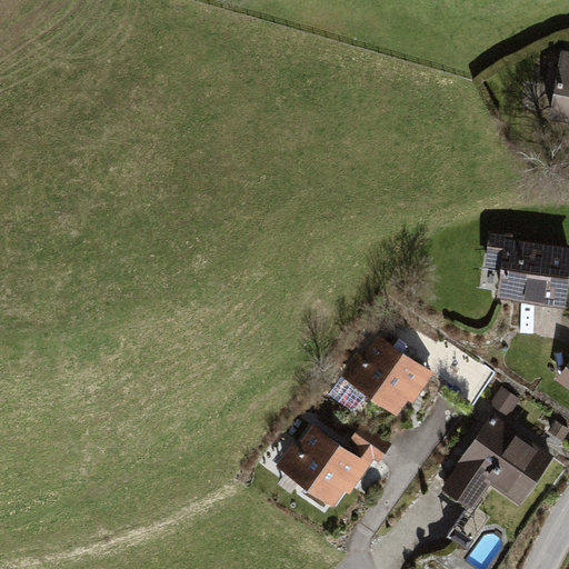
[(568,48),(560,47),(548,115),(568,118),(568,48)]
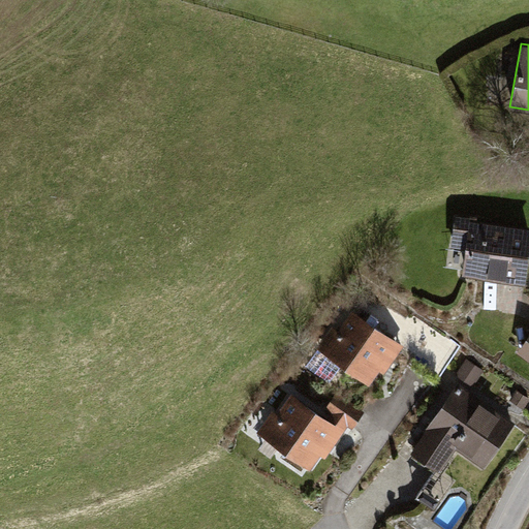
[(477,215),(454,212),(449,248),(465,248),(462,274),(525,283),(528,251),(528,226),(476,220),(477,215)]
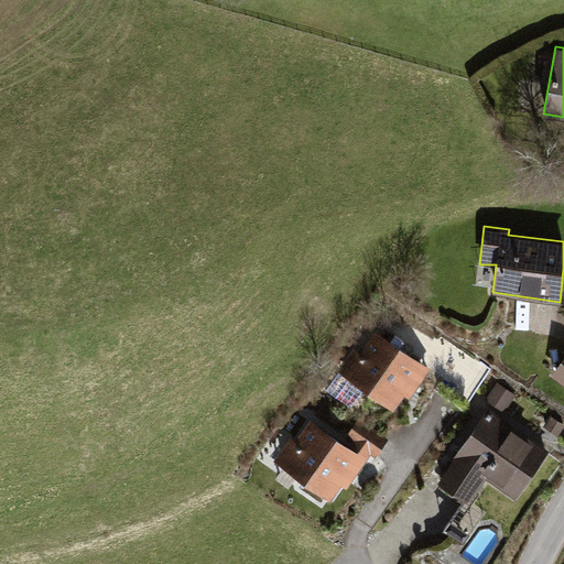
[(354,347),(337,371),(393,411),(404,396),(409,399),(431,369),(373,329),(359,351),(354,347)]
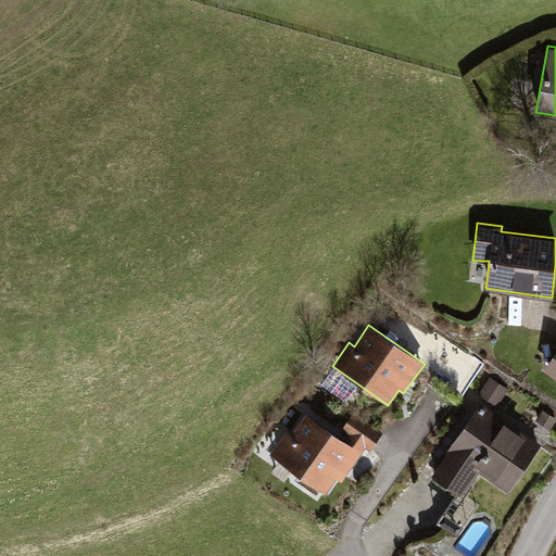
[(555,350),(543,369),(555,379),(555,350)]
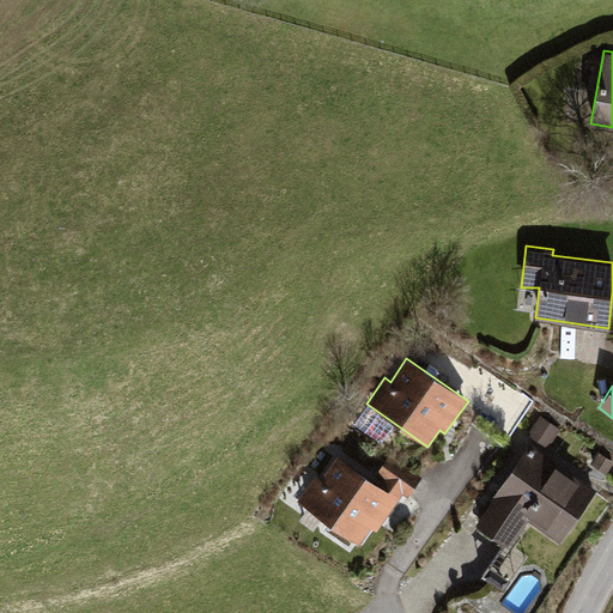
[(560,430),(541,414),(528,434),(548,448),(560,430)]
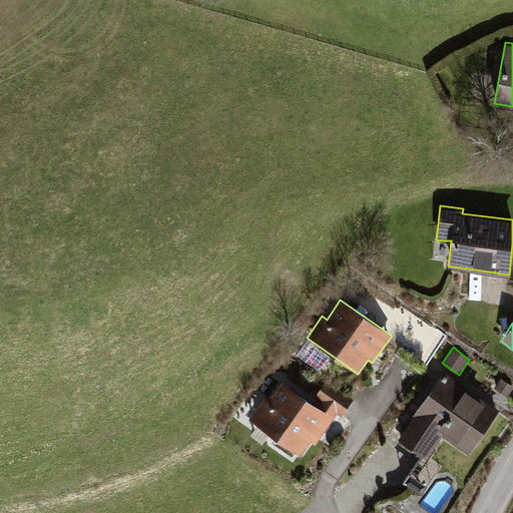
[(444,370),(397,438),(424,458),(443,435),(468,454),(499,411),(444,370)]
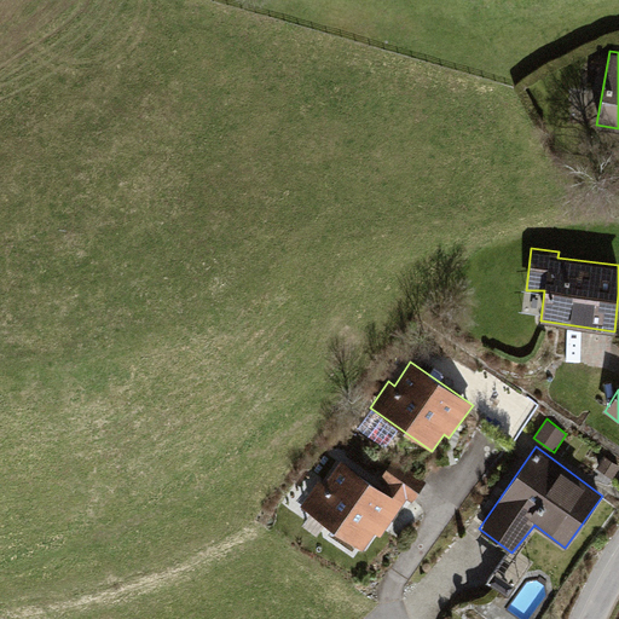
[(618,467),(618,466),(603,456),(596,467),(612,478),(618,467)]
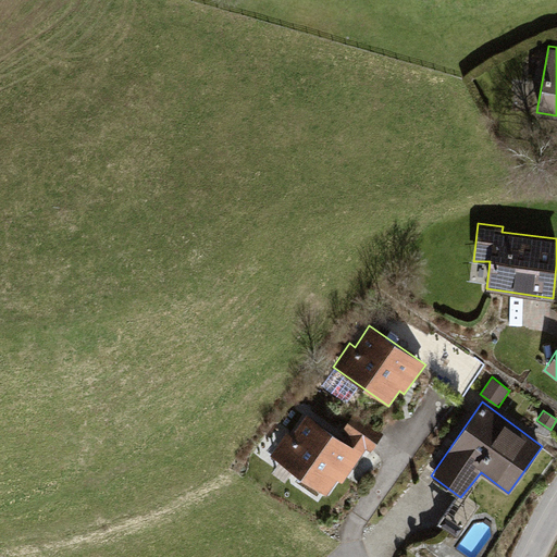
[(343,440),(306,413),(291,434),(286,431),(269,455),(326,496),(338,480),(342,482),(366,448),(371,452),(383,433),(354,413),(341,431),(346,435),(343,440)]
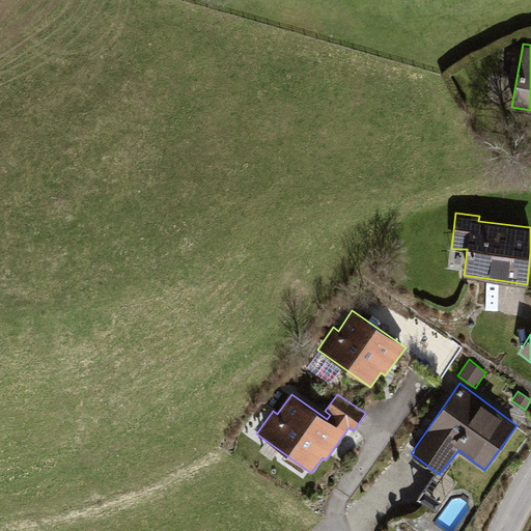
[(434,510),(453,487),(438,474),(418,497),(434,510)]
